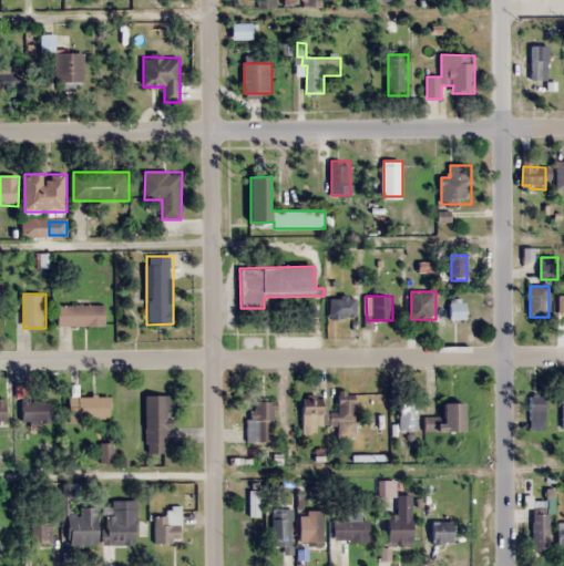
[(357,298),(331,298),(331,318),(357,318),(357,298)]
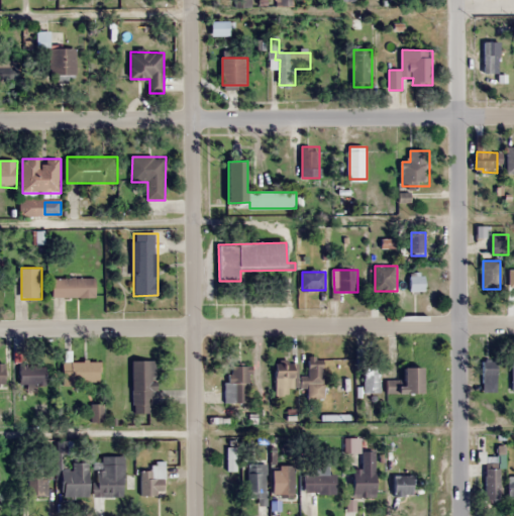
[(425,274),(411,274),(411,293),(425,293),(425,274)]
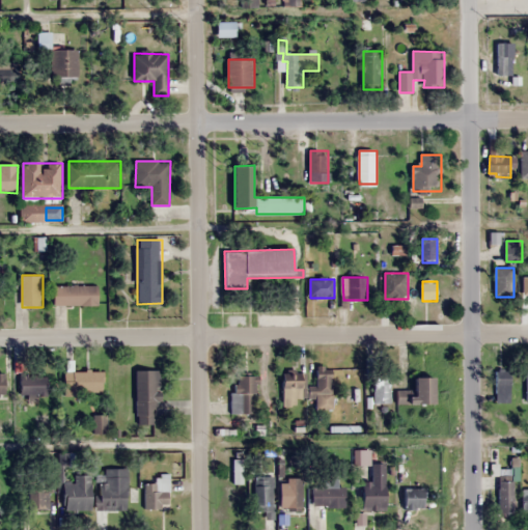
[(99,306),(99,286),(54,286),(54,306),(99,306)]
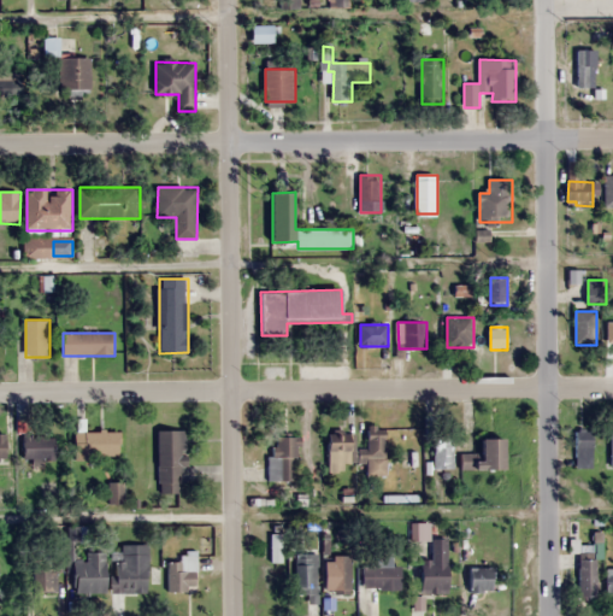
[(387,427),(367,427),(367,459),(387,459),(387,427)]
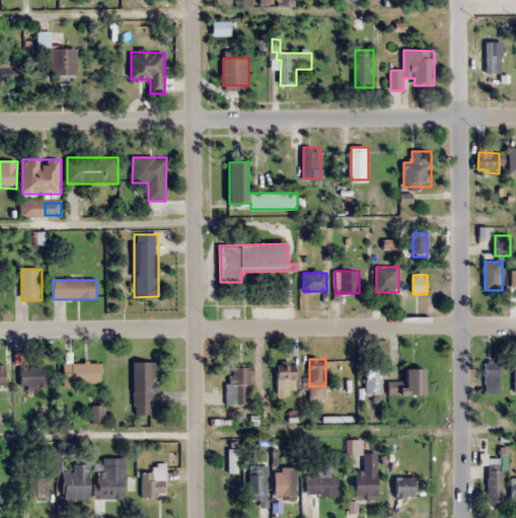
[(134,415),(156,415),(156,362),(134,362),(134,415)]
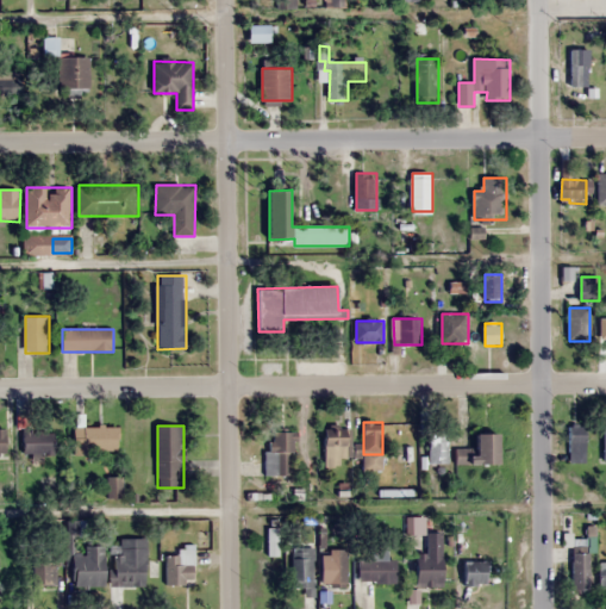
[(588,464),(588,426),(572,426),(572,464),(588,464)]
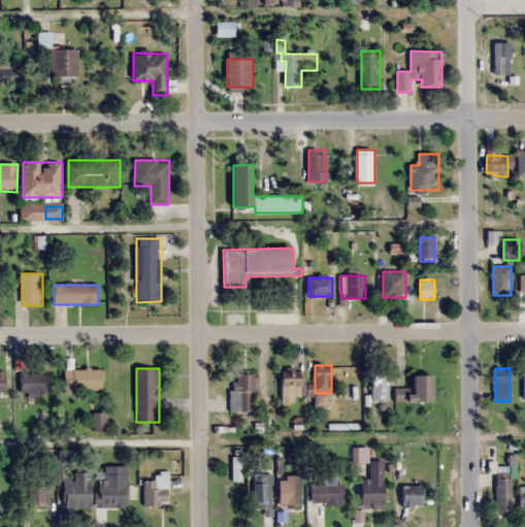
[(65,392),(103,392),(103,369),(65,369),(65,392)]
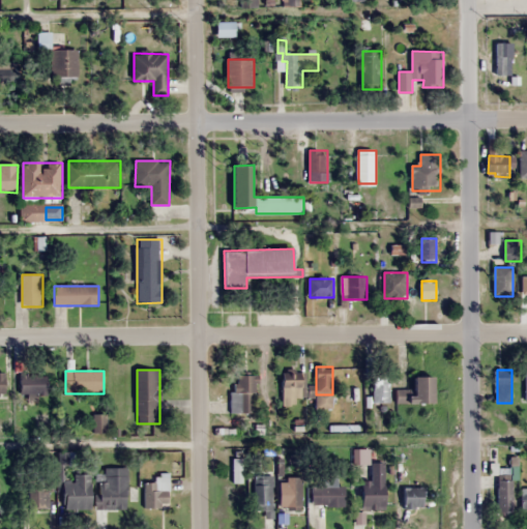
[(21,394),(49,394),(49,374),(21,374),(21,394)]
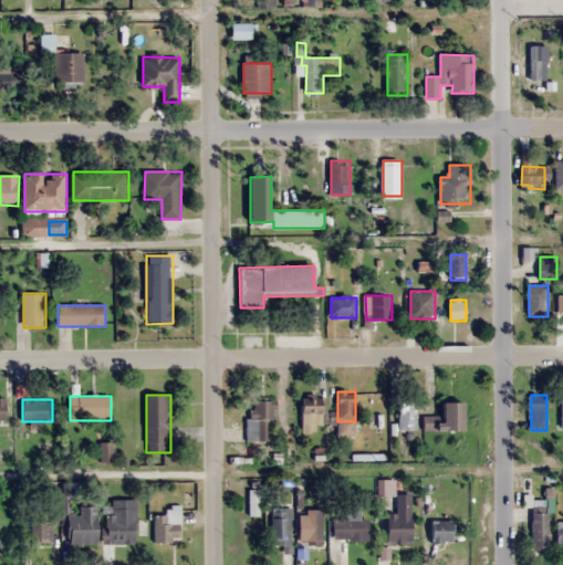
[(303,433),(313,433),(313,425),(329,425),(329,399),(303,399),(303,433)]
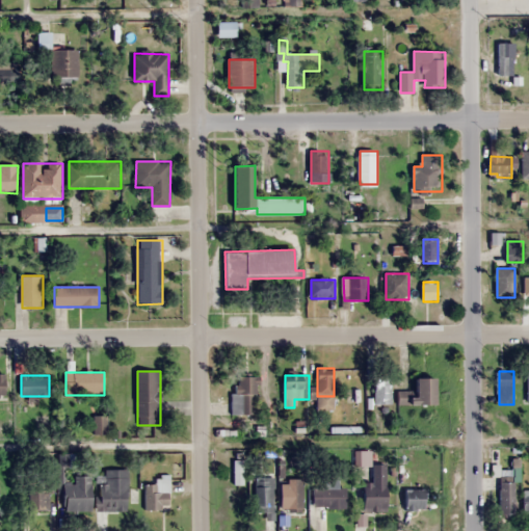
[(235,415),(254,415),(254,395),(259,395),(259,376),(235,376),(235,415)]
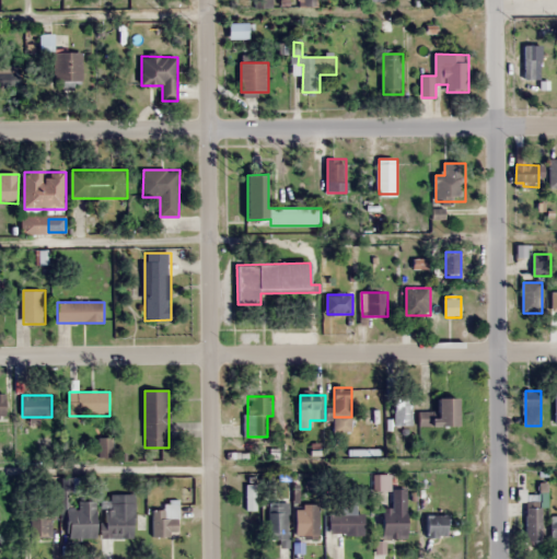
[(395,426),(414,426),(414,396),(395,396),(395,426)]
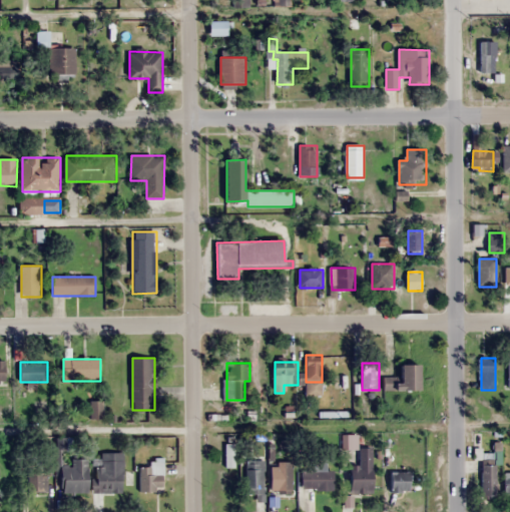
[(385,392),(421,392),(421,365),(402,365),(402,378),(385,378),(385,392)]
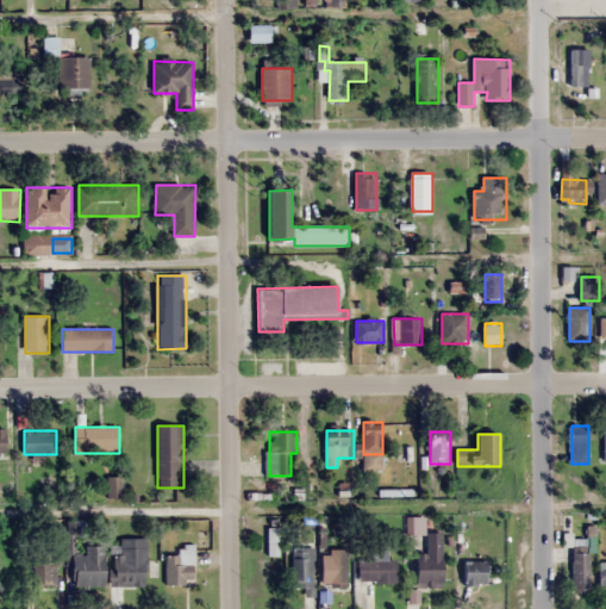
[(269,529),(269,557),(280,557),(280,529),(269,529)]
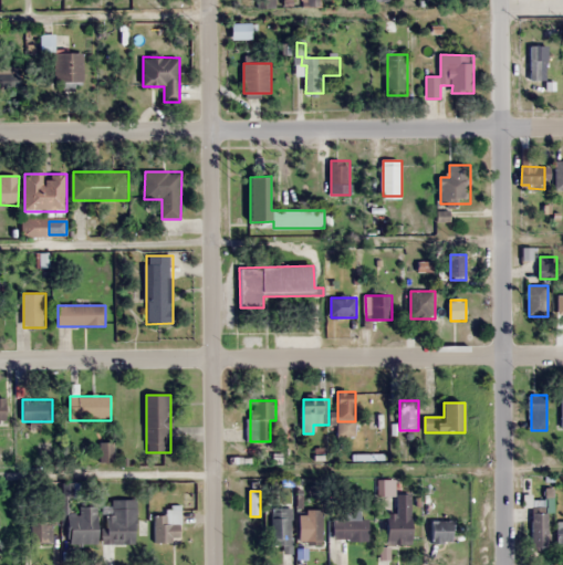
[(413,542),(413,495),(398,495),(398,514),(388,514),(388,542),(413,542)]
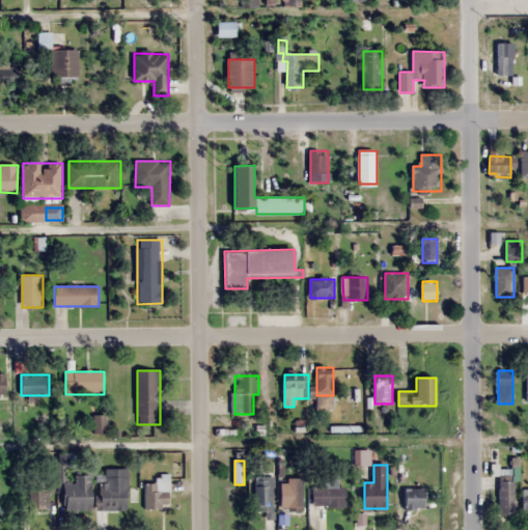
[(129,510),(129,469),(106,469),(106,475),(98,475),(98,510),(129,510)]
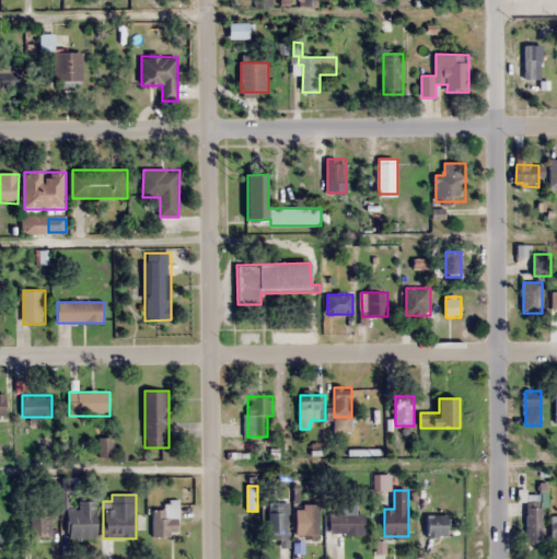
[(96,538),(96,501),(79,501),(79,508),(68,508),(68,538),(96,538)]
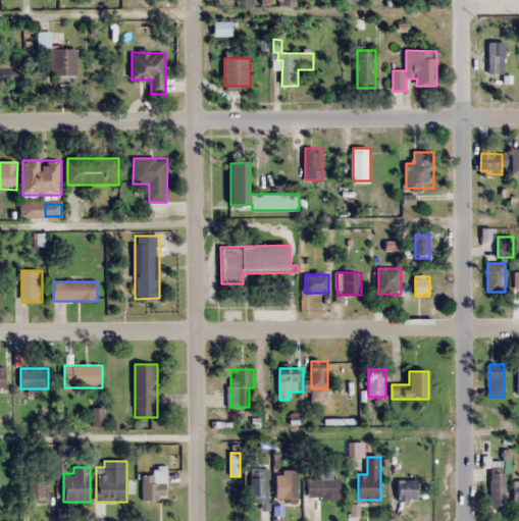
[(167,467),(154,467),(154,475),(144,475),(144,501),(167,501),(167,467)]
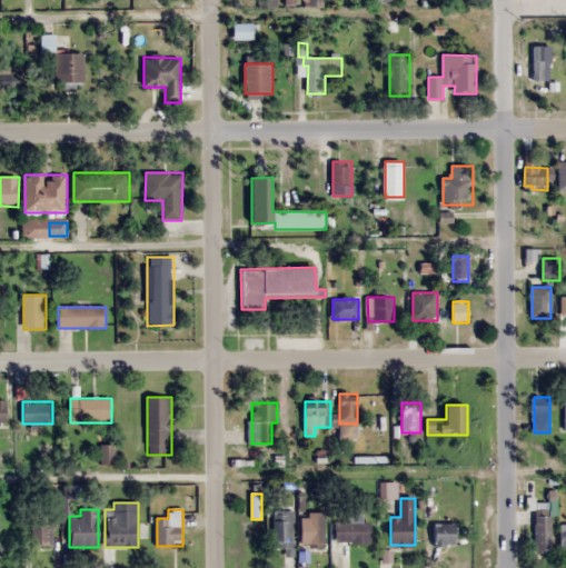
[(285,549),(285,557),(296,557),(296,511),(275,511),(275,549),(285,549)]
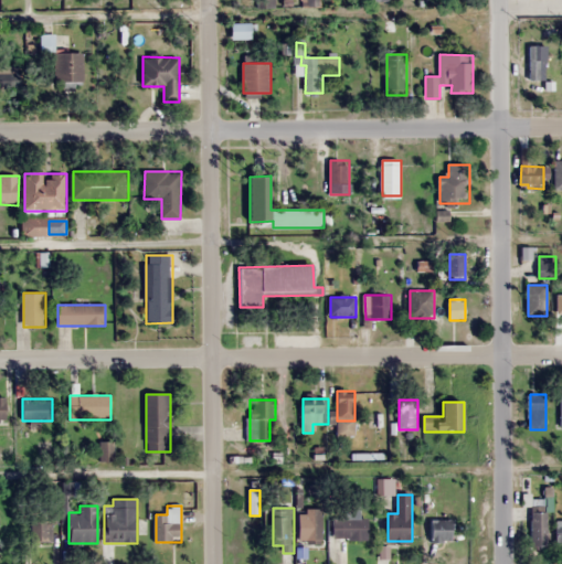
[(549,508),(533,508),(533,546),(549,546),(549,508)]
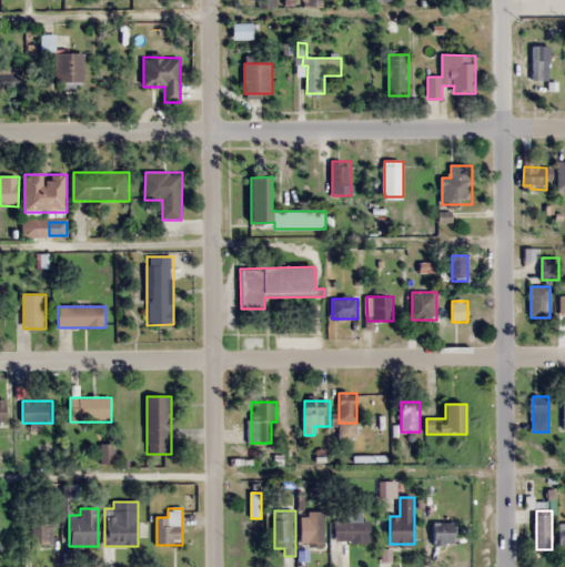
[(302,547),(324,547),(324,513),(302,513),(302,547)]
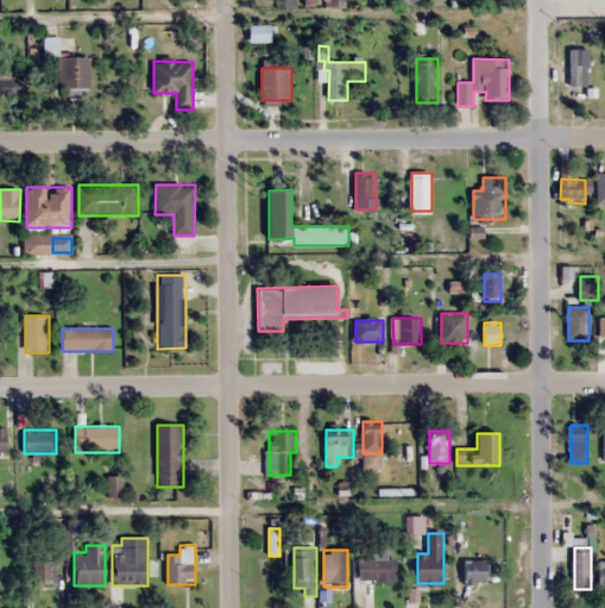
[(35,588),(58,588),(58,555),(35,555),(35,588)]
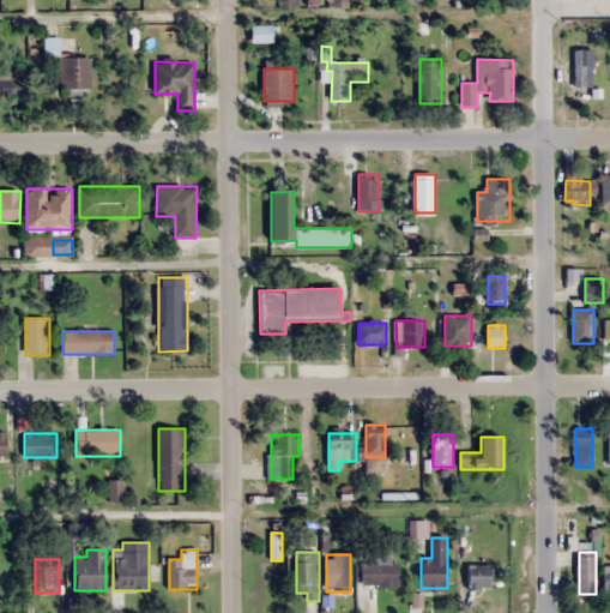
[(402,564),(362,564),(362,587),(402,587),(402,564)]
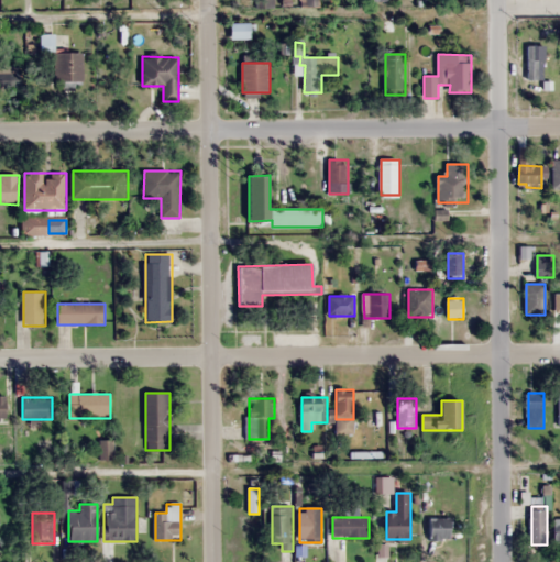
[(429,540),(451,540),(451,519),(429,519),(429,540)]
